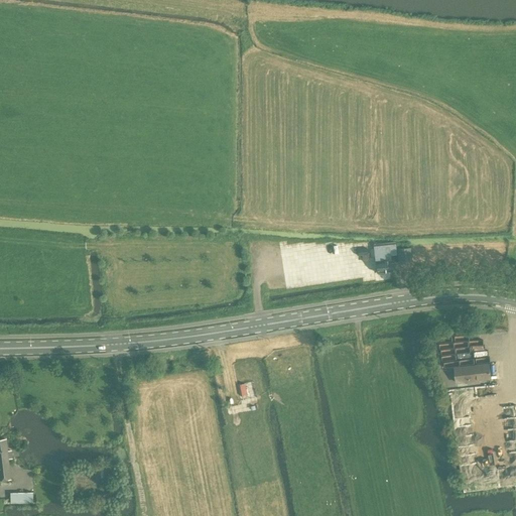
[(377,273),(391,272),(389,252),(395,251),(394,241),(375,243),(376,247),(374,247),(375,253),(377,273)]
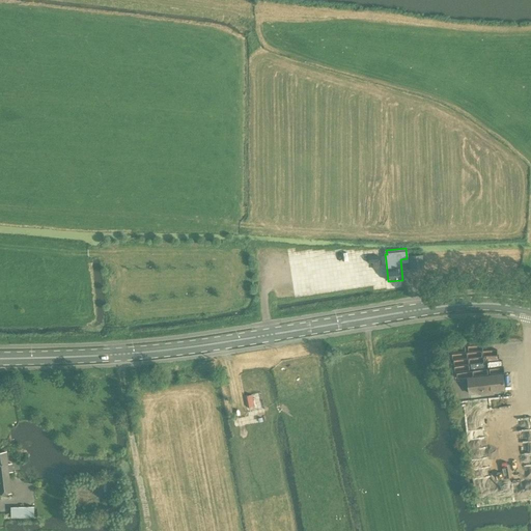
[(424,270),(422,255),(410,257),(412,272),(424,270)]
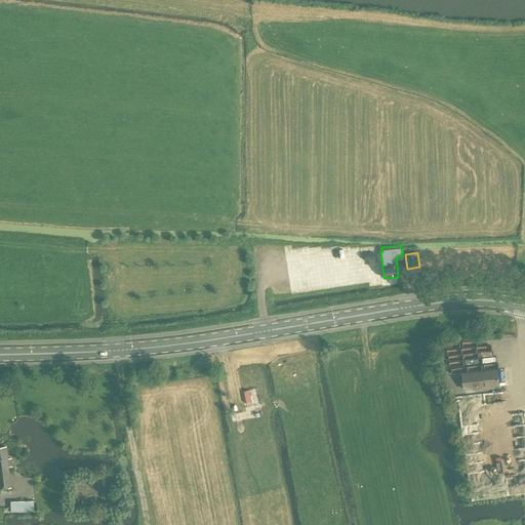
[(463,374),(466,390),(477,389),(477,392),(488,390),(487,387),(499,386),(497,370),(463,374)]
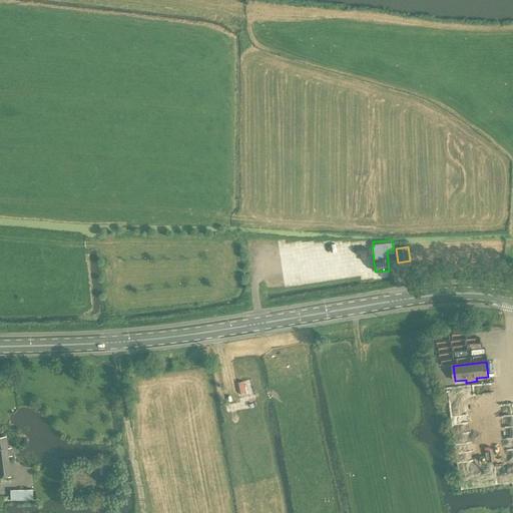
[(0,438),(0,477),(10,476),(8,457),(12,456),(11,448),(7,448),(6,437),(0,438)]
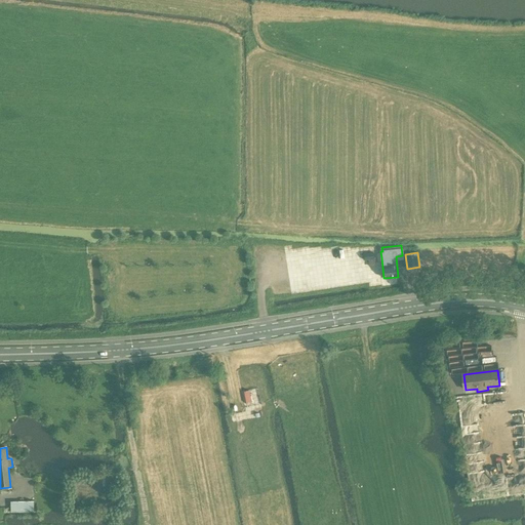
[(10,502),(11,507),(11,512),(13,512),(34,511),(34,501),(10,502)]
